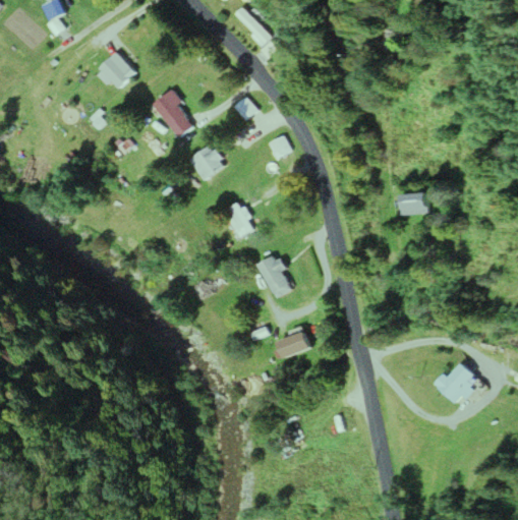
[(46,0),(47,2),(42,3),(49,19),(66,13),(60,0),(46,0)]
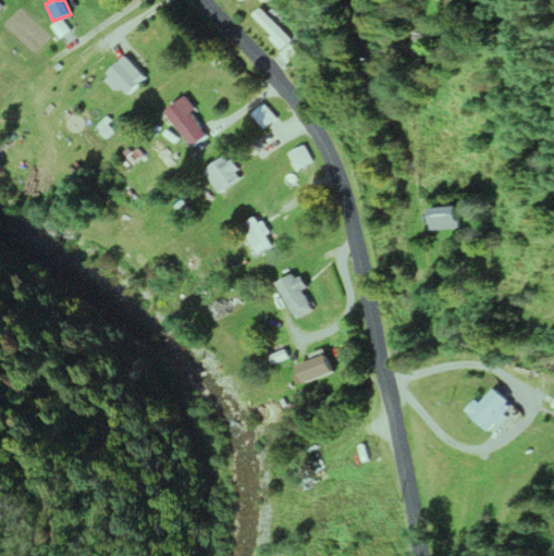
[(250,15),(282,47),(290,38),(259,8),(250,15)]
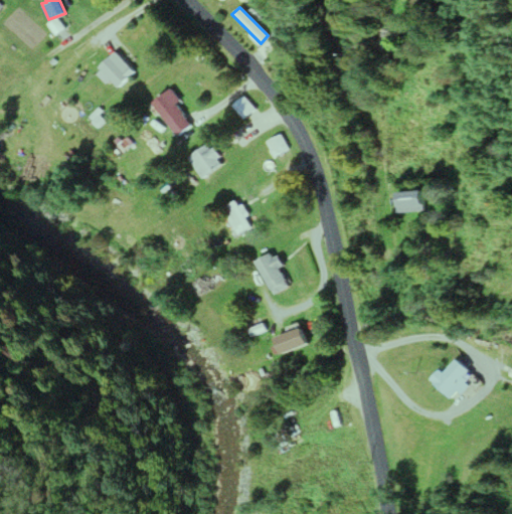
[(132,70),(113,50),(97,66),(116,87),(132,70)]
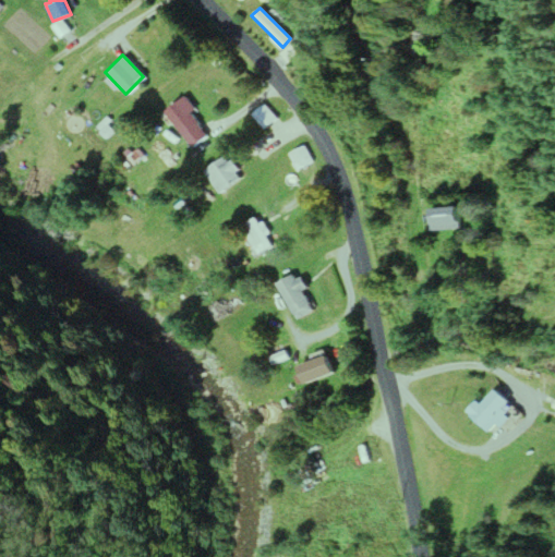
[(206,133),(189,114),(194,108),(181,94),(161,113),(192,146),(206,133)]
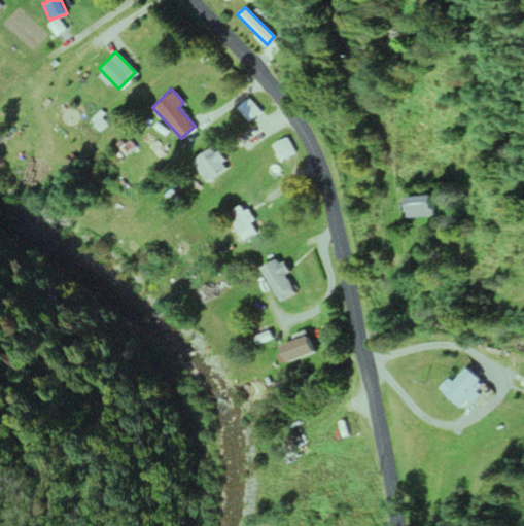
[(237,106),(246,121),(259,112),(249,98),(237,106)]
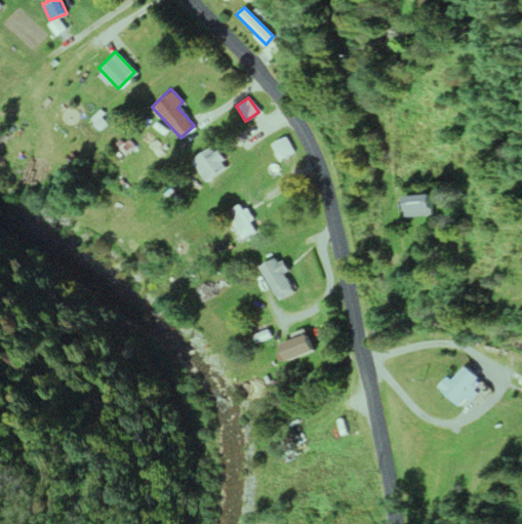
[(277,159),(291,151),(283,136),(269,145),(277,159)]
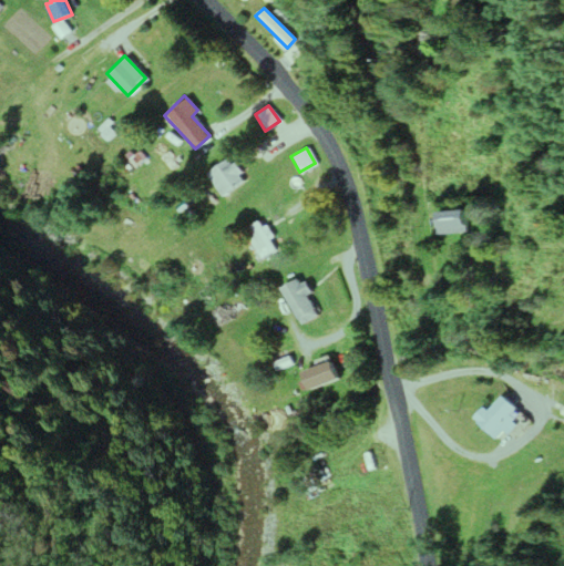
[(222,196),(245,179),(229,156),(206,173),(222,196)]
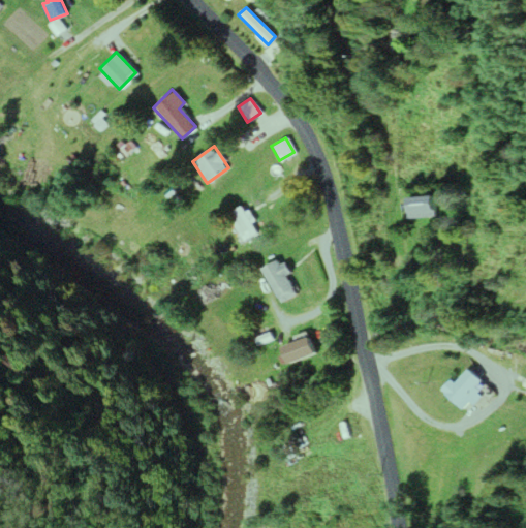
[(434,216),(433,196),(407,196),(407,217),(434,216)]
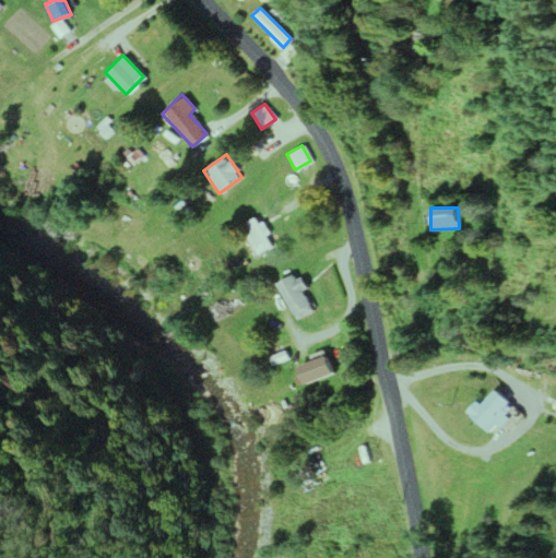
[(274,245),(257,215),(240,225),(257,254),(274,245)]
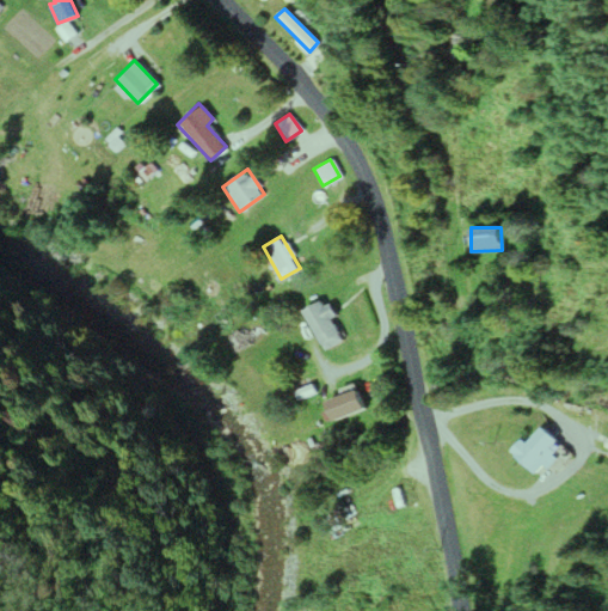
[(323,298),(302,311),(325,348),(345,336),(323,298)]
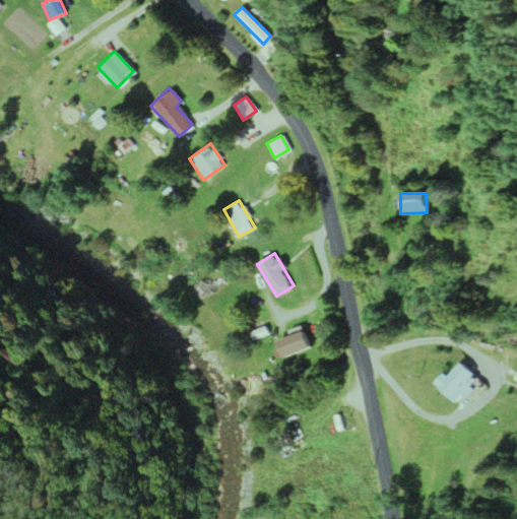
[(276,340),(283,357),(309,345),(301,329),(276,340)]
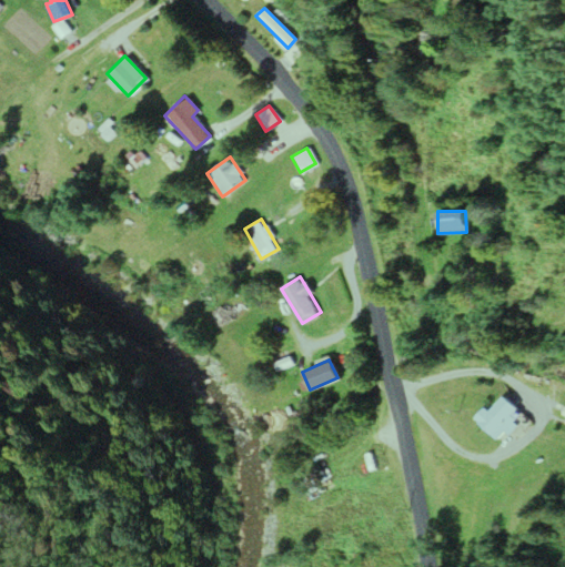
[(508,414),(515,409),(505,395),(476,415),(494,441),(516,425),(508,414)]
